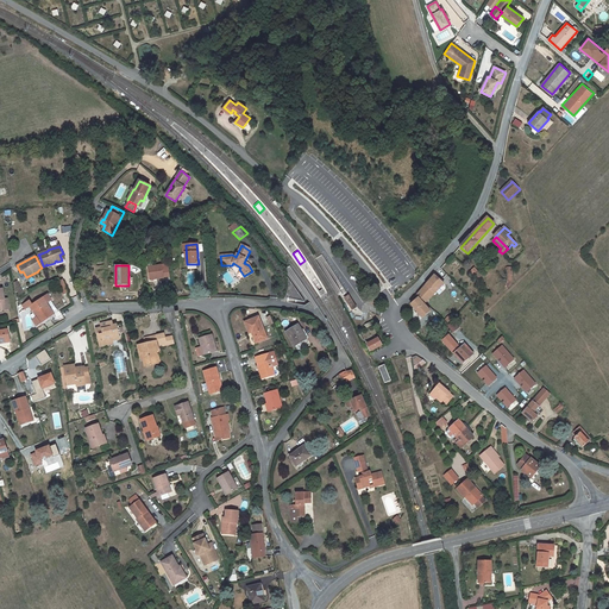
[(148,268),(150,280),(163,278),(163,277),(163,270),(162,265),(148,268)]
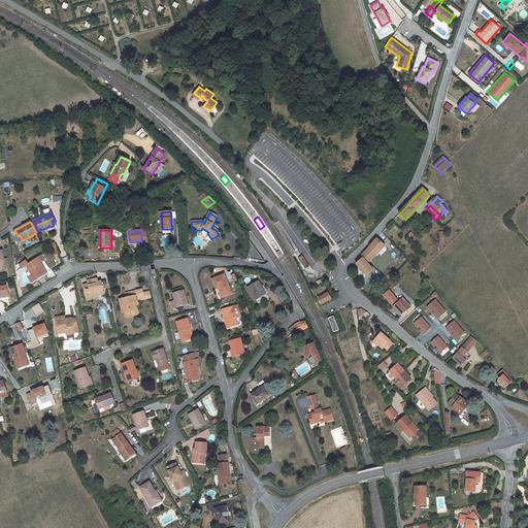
[(415,236),(411,233),(407,236),(409,239),(409,238),(411,237),(415,242),(418,240),(415,236)]
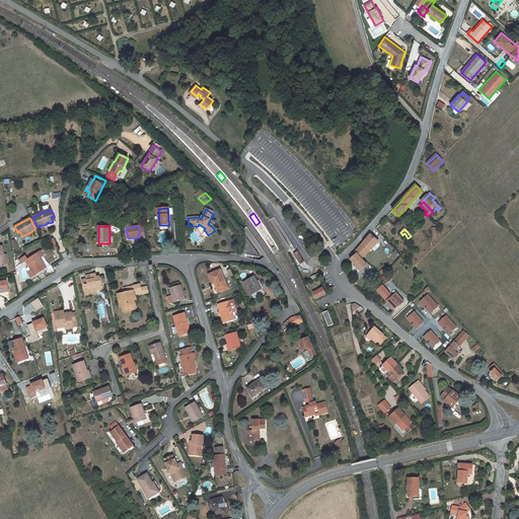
[(378,242),(371,235),(355,252),(357,254),(351,260),(360,272),(367,266),(361,260),(363,258),(378,242)]
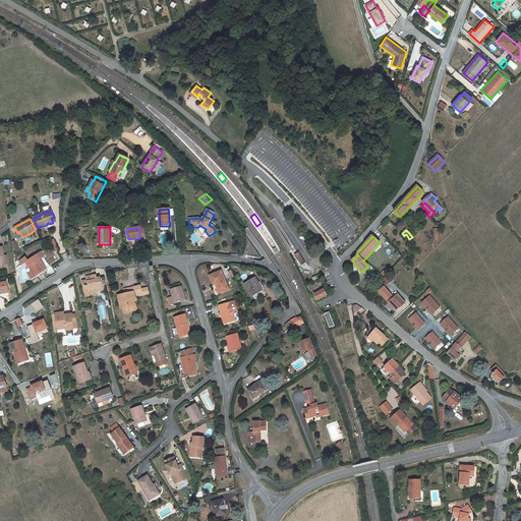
[(298,251),(294,254),(300,266),(305,263),(298,251)]
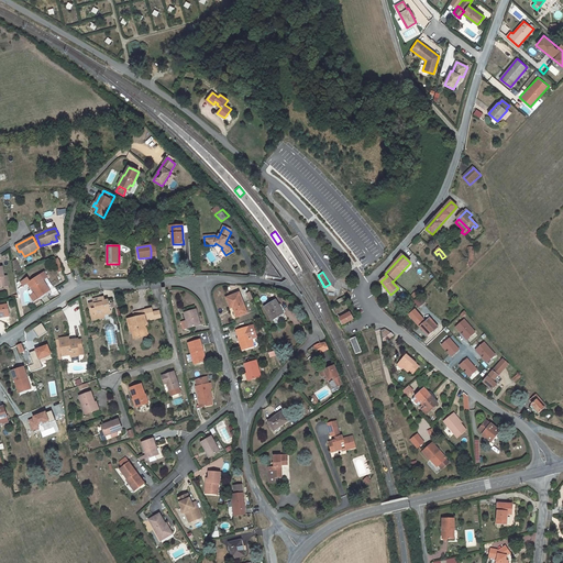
[(28,278),(21,283),(23,287),(25,286),(28,284),(34,294),(39,299),(51,291),(43,280),(40,276),(31,282),(28,278)]
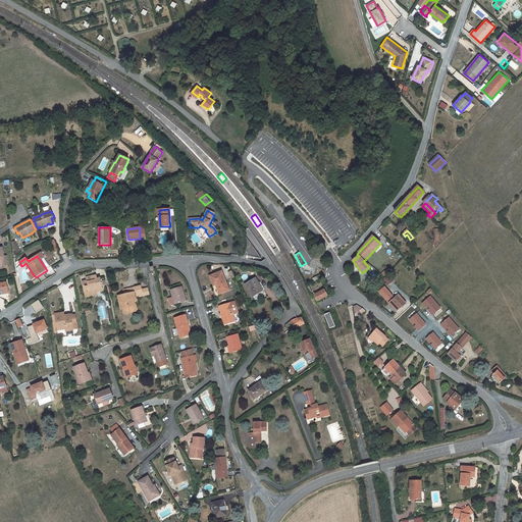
[(221,272),(209,276),(213,286),(215,284),(219,294),(228,291),(221,272)]
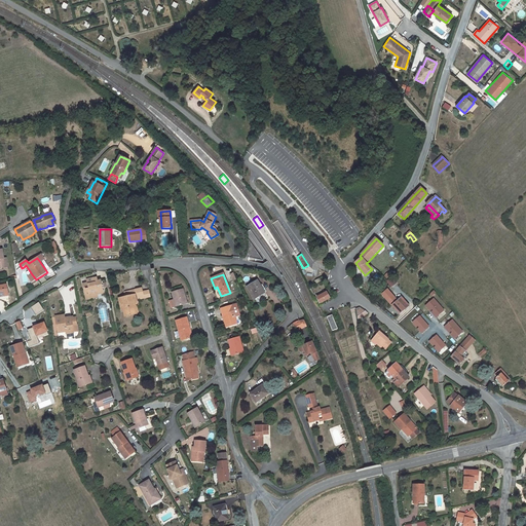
[(98,297),(97,294),(103,293),(101,280),(96,282),(97,277),(87,279),(87,283),(83,284),(85,299),(98,297)]
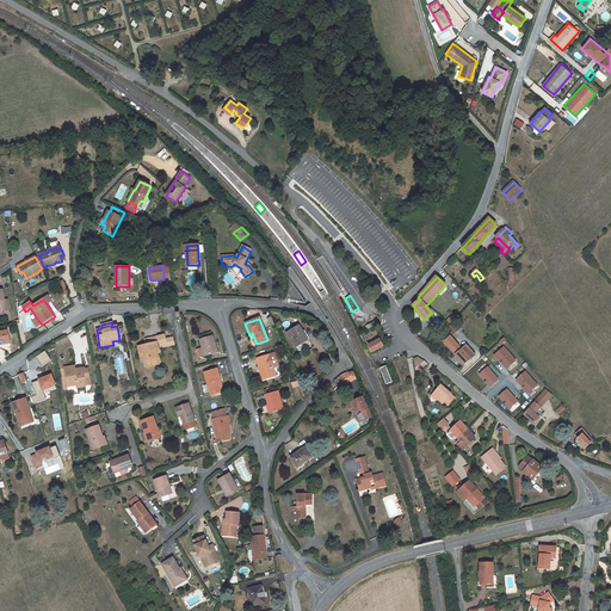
[(295,347),(307,340),(298,327),(287,334),(295,347)]
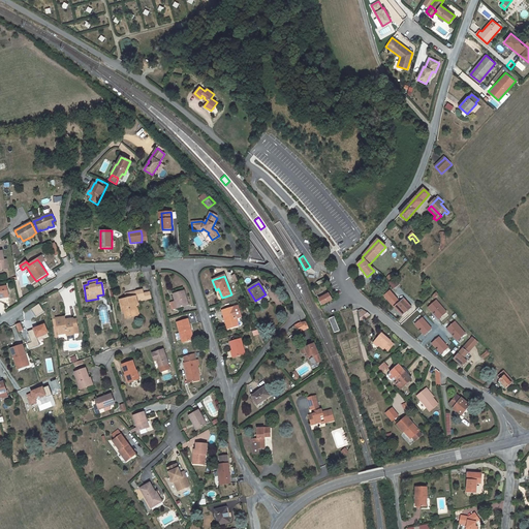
[(0,297),(8,294),(7,287),(3,287),(1,288),(0,287),(0,297)]
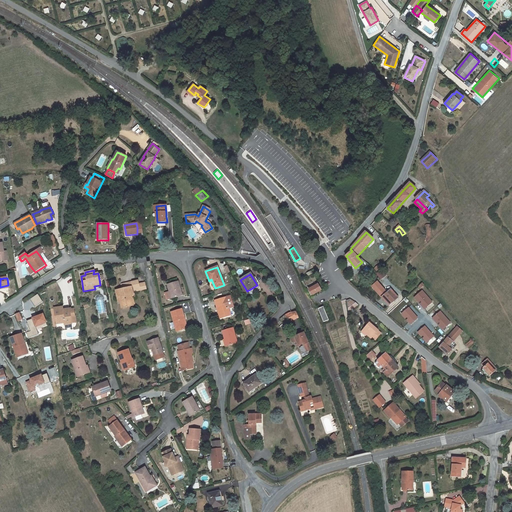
[(132,282),(133,286),(135,292),(146,289),(145,283),(139,284),(138,280),(132,282)]
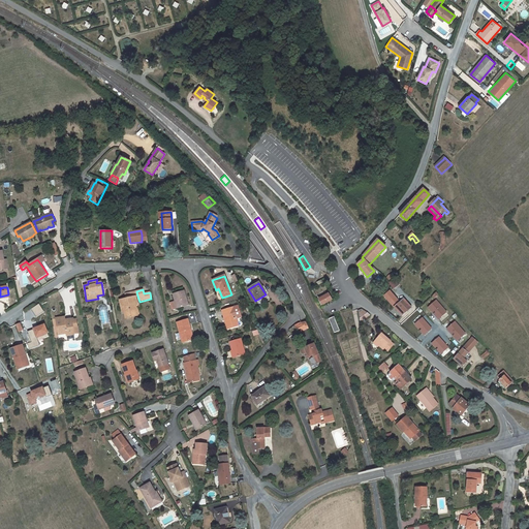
[(184,290),(173,294),(175,301),(170,303),(173,309),(188,305),(184,290)]
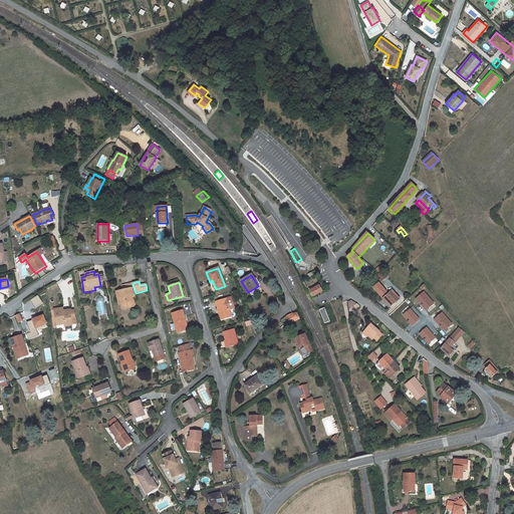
[(379,283),(373,288),(384,300),(390,306),(392,307),(400,300),(393,292),(390,294),(379,283)]
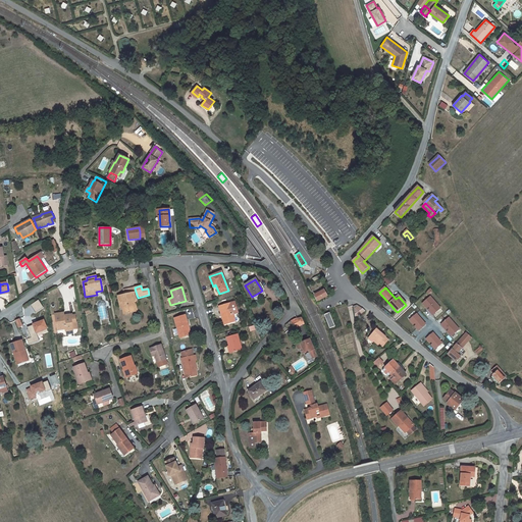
[(318,301),(320,300),(327,296),(324,291),(315,295),(318,301)]
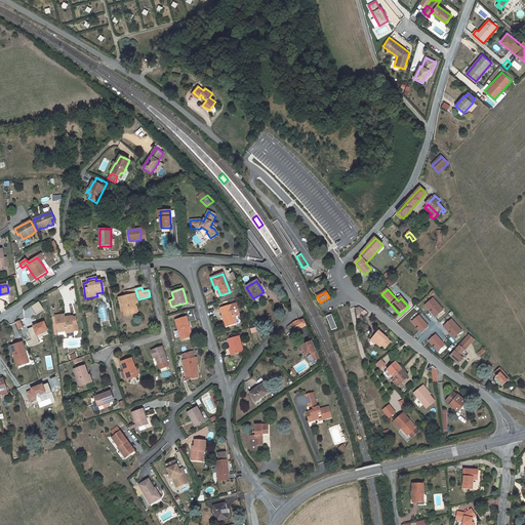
[(134,294),(125,296),(119,297),(120,306),(122,306),(123,310),(125,316),(134,314),(132,304),(134,303),(138,301),(138,299),(135,299),(134,294)]
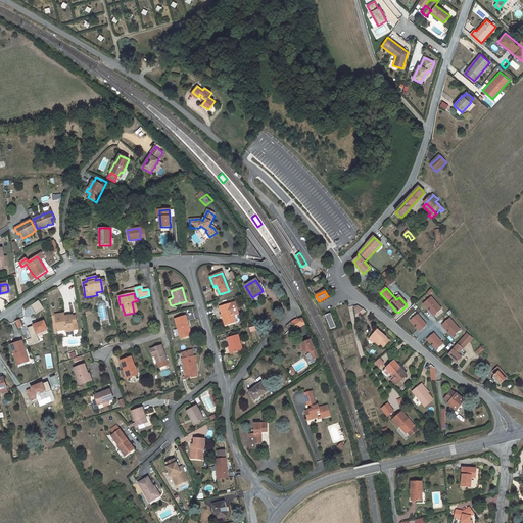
[(442,308),(431,296),(423,303),(434,316),(442,308)]
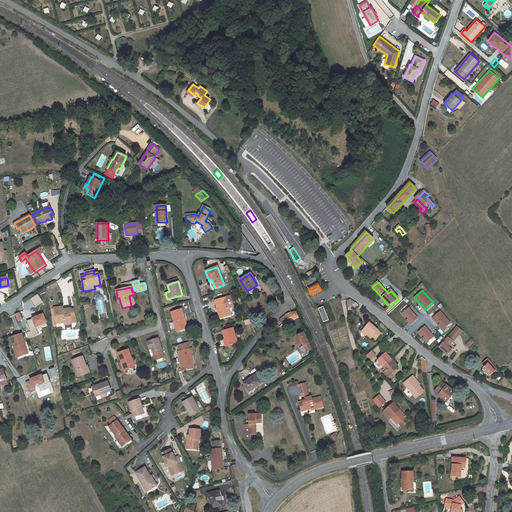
[(225,298),(215,301),(220,318),(230,315),(229,309),(233,307),(230,296),(225,298)]
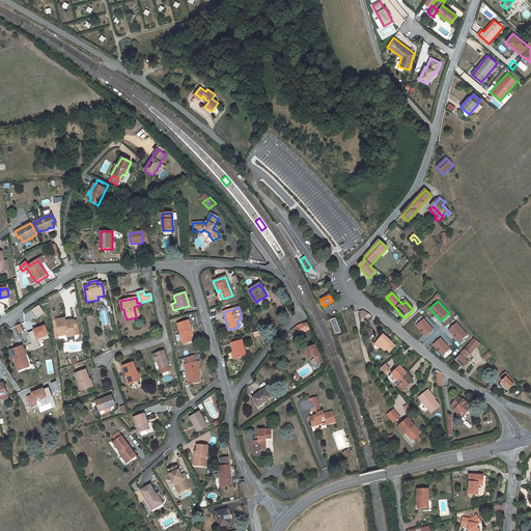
[(371,316),(371,315),(369,314),(363,311),(360,312),(361,319),(362,324),(371,316)]
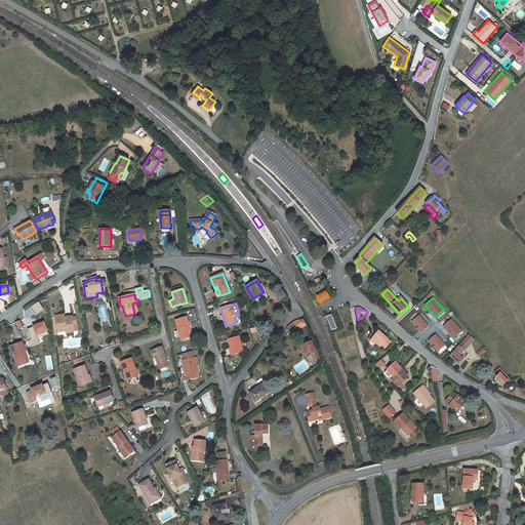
[(73,325),(77,325),(76,317),(65,319),(64,315),(55,316),(57,332),(66,330),(66,333),(74,332),(73,331),(73,325)]
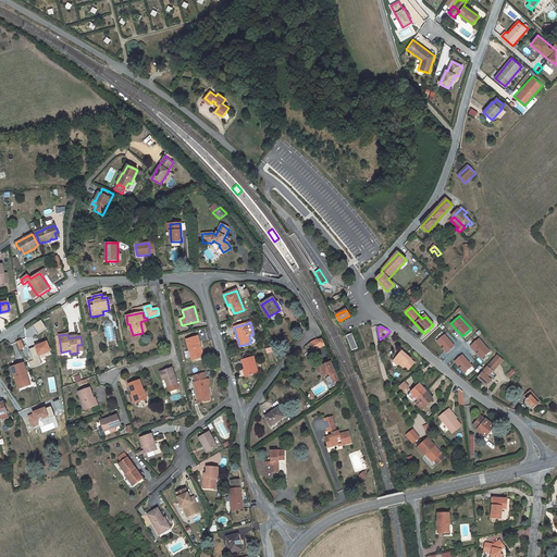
[(358,348),(353,334),(346,336),(353,350),(358,348)]
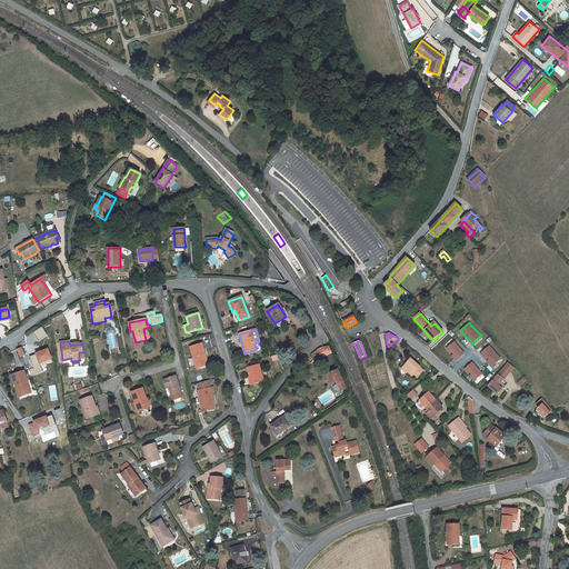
[(202,343),(190,347),(196,368),(208,365),(202,343)]
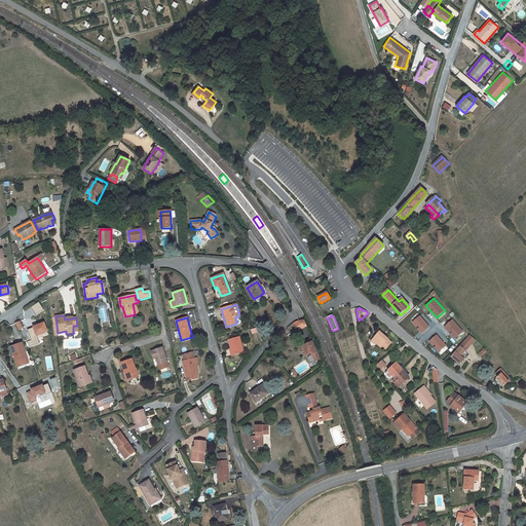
[(299,321),(297,322),(287,328),(291,333),(296,329),(297,331),(307,326),(304,320),(299,321)]
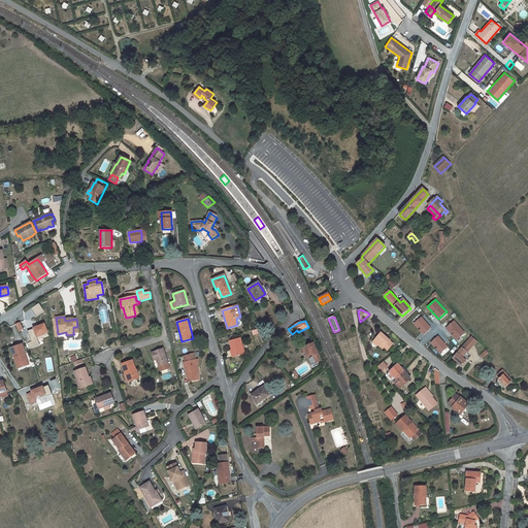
[(465,333),(455,321),(447,328),(457,340),(465,333)]
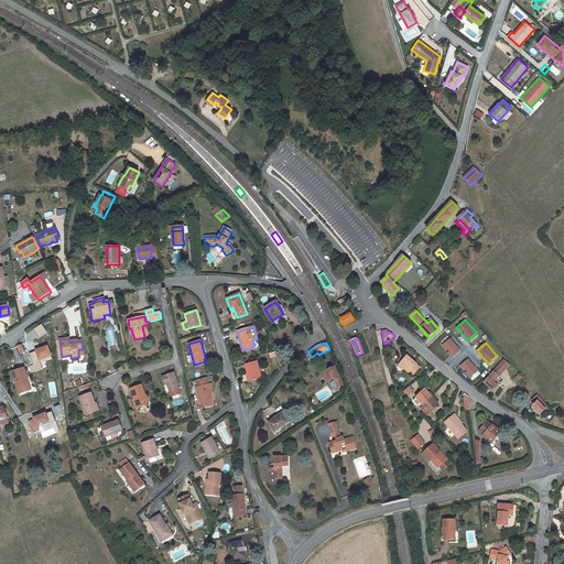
[(411,372),(418,365),(408,356),(400,365),(404,369),(410,373),(411,372)]
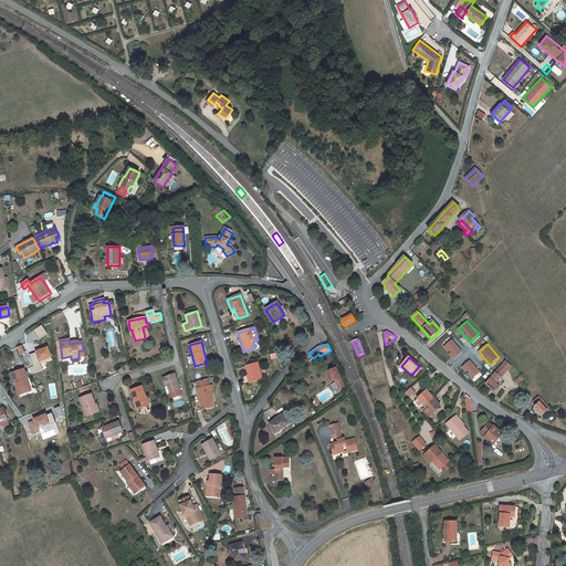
[(511,367),(505,363),(504,365),(498,371),(486,386),(495,392),(501,385),(498,381),(511,367)]
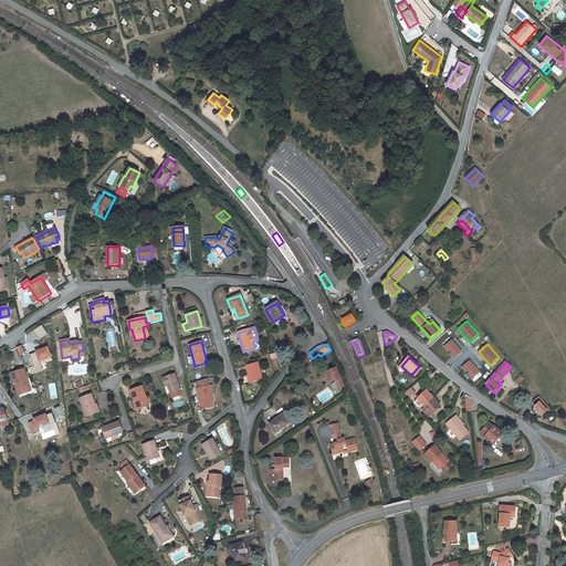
[(258,364),(247,367),(249,376),(251,383),(262,379),(258,364)]
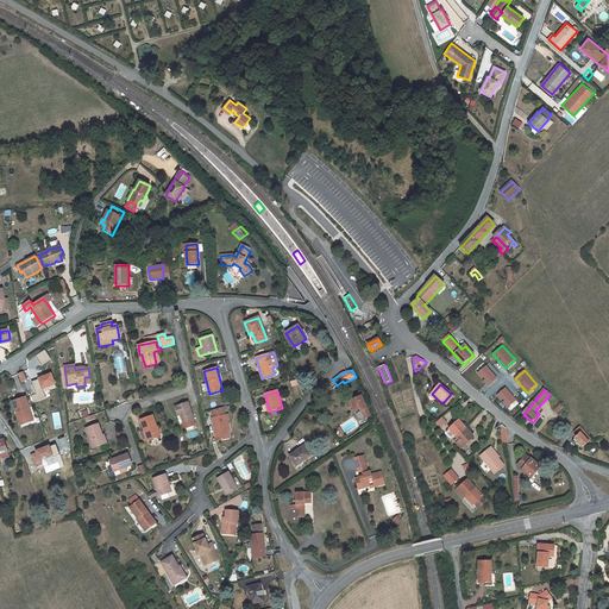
[(447,405),(453,397),(451,394),(444,402),(447,405)]
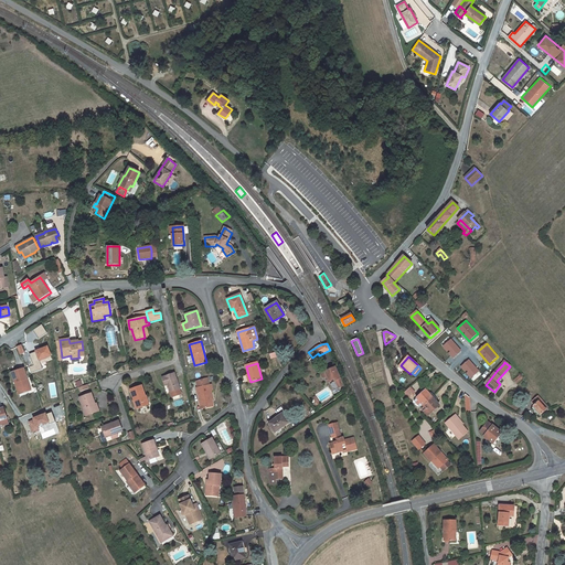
[(343,386),(336,368),(322,373),(321,375),(322,377),(323,377),(326,377),(328,383),(331,381),(331,380),(334,379),(336,380),(339,388),(343,386)]
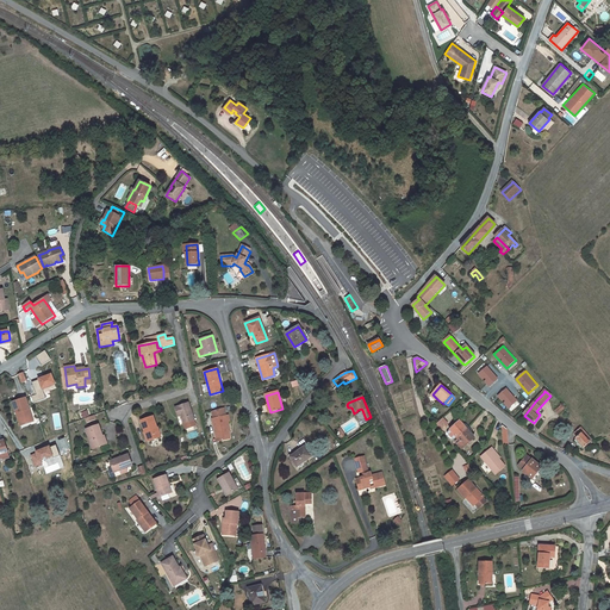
[(25,410),(29,409),(25,398),(12,402),(20,425),(30,422),(25,410)]
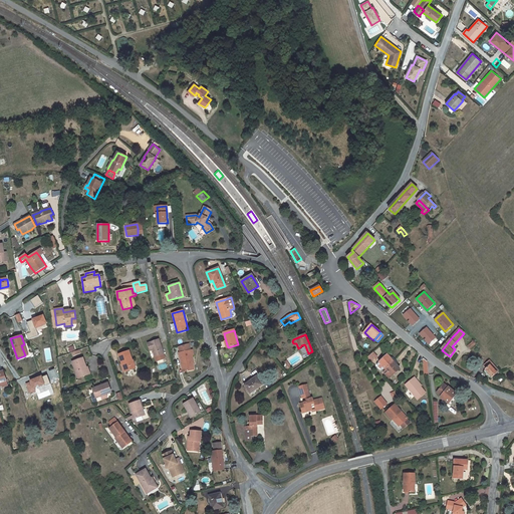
[(157,361),(165,358),(164,353),(159,339),(148,343),(151,350),(152,350),(155,356),(157,361)]
